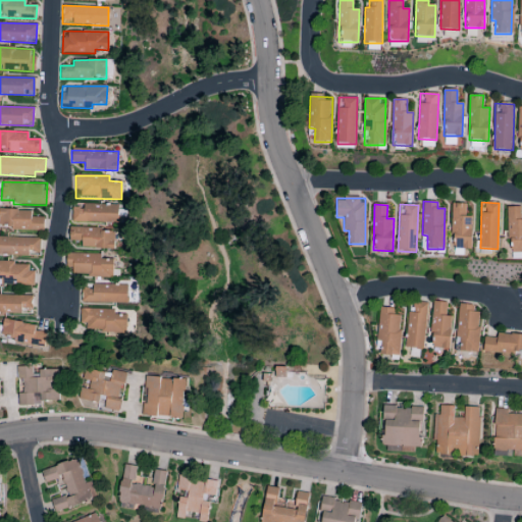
[(470,250),(471,216),(465,216),(465,204),(452,204),(451,249),(470,250)]
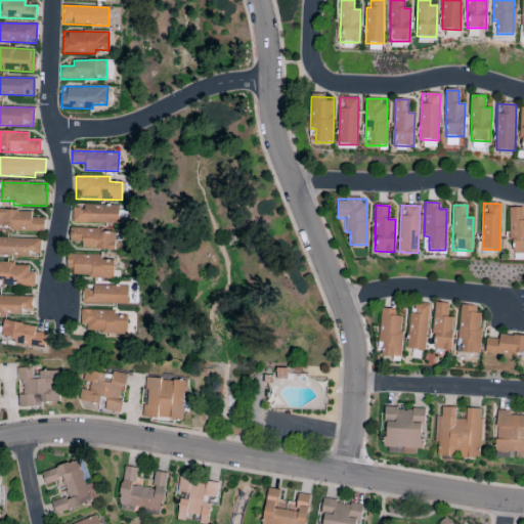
[(72,206),(72,223),(119,224),(119,207),(72,206)]
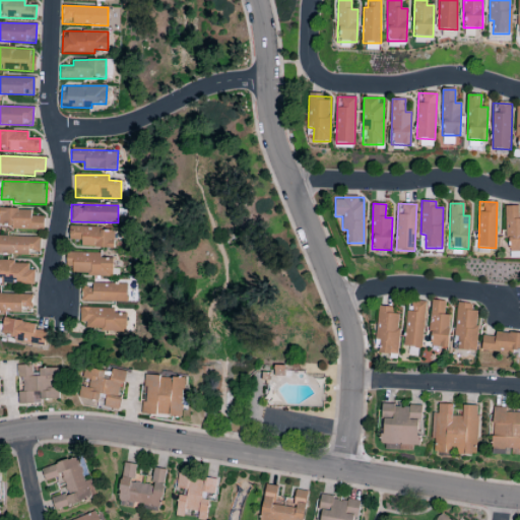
[(505,206),(507,253),(519,252),(519,218),(518,219),(517,206),(505,206)]
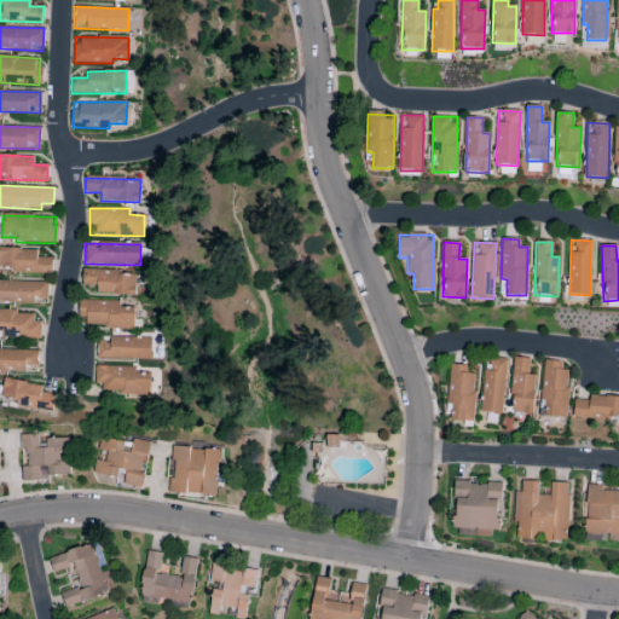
[(36,249),(0,248),(0,271),(52,273),(52,259),(36,258),(36,249)]
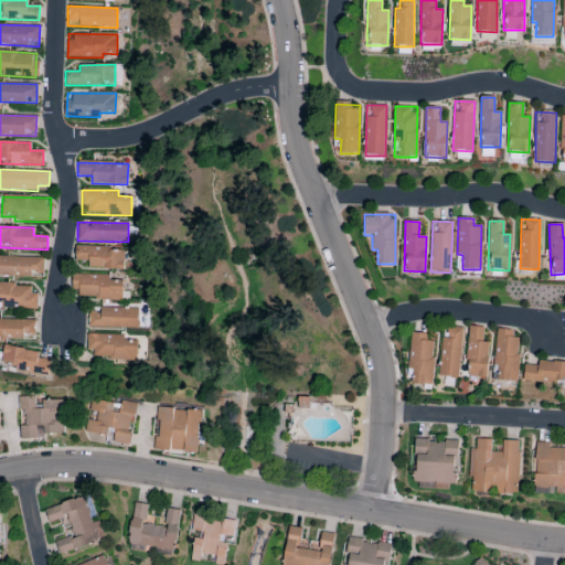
[(78,247),(77,260),(87,260),(87,268),(124,269),(124,248),(78,247)]
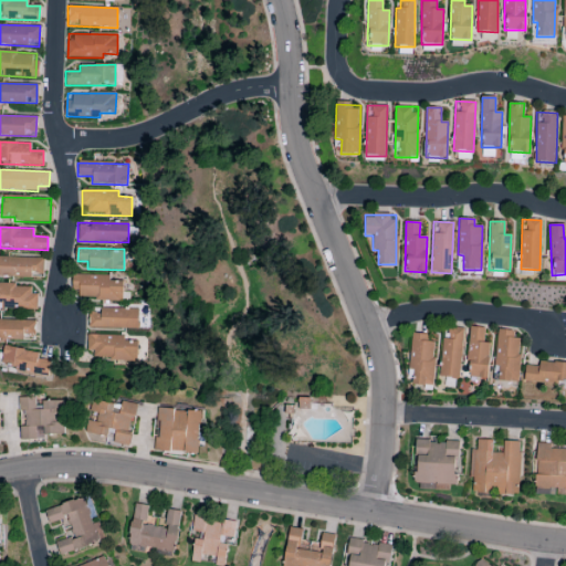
[(0,276),(42,279),(43,258),(0,257),(0,276)]
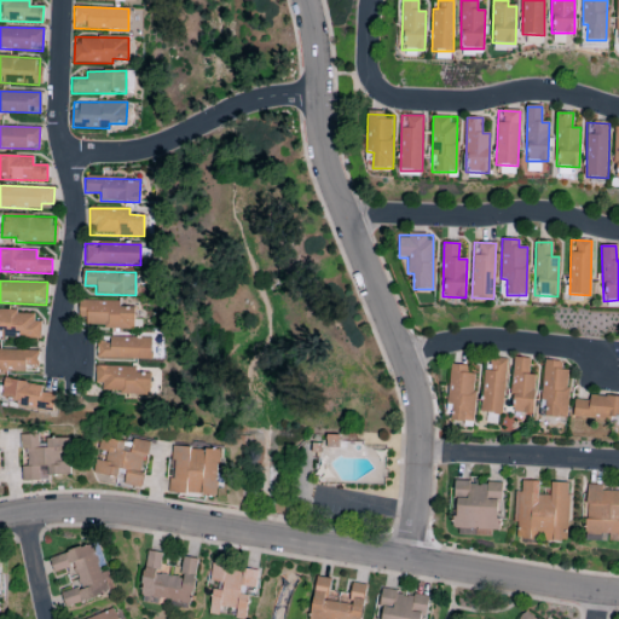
[(120,302),(82,301),(81,328),(134,329),(134,307),(120,307),(120,302)]
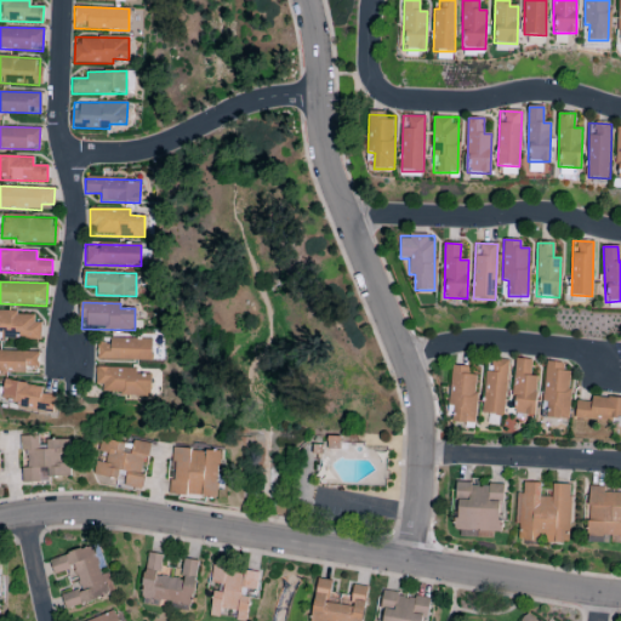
[(0,337),(38,339),(39,313),(0,312),(0,337)]
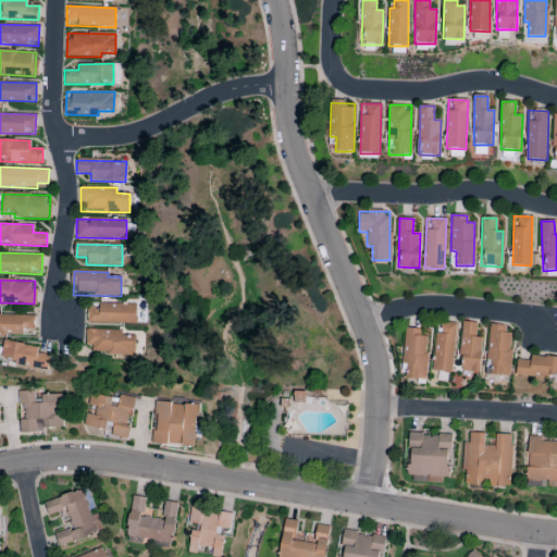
[(86,322),(135,324),(136,305),(99,304),(99,309),(87,309),(86,322)]
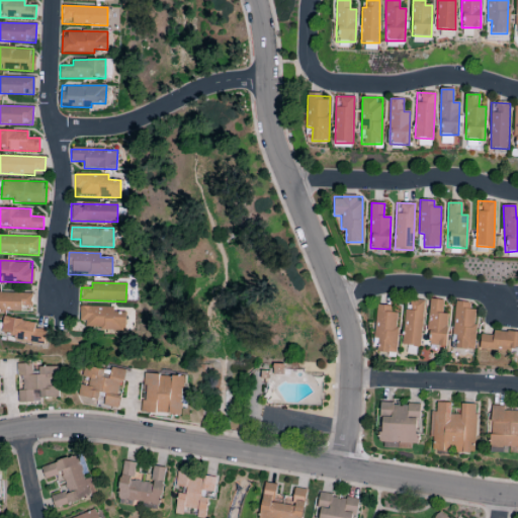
[(0,311),(31,312),(31,293),(0,292),(0,311)]
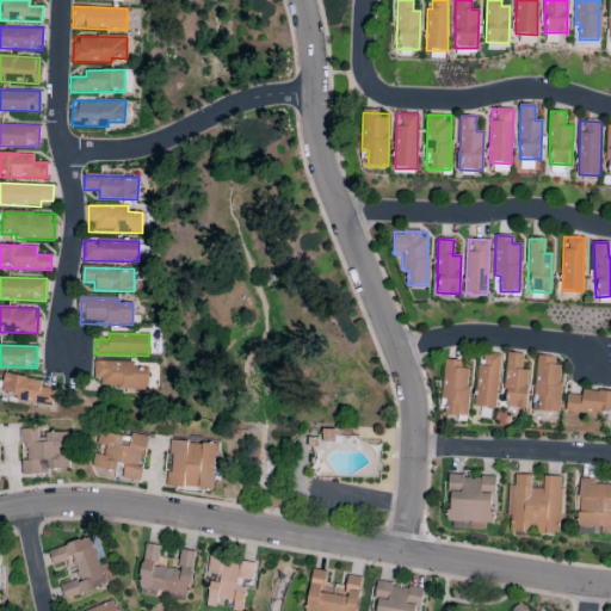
[(495,409),(501,355),(480,352),(475,407),(495,409)]
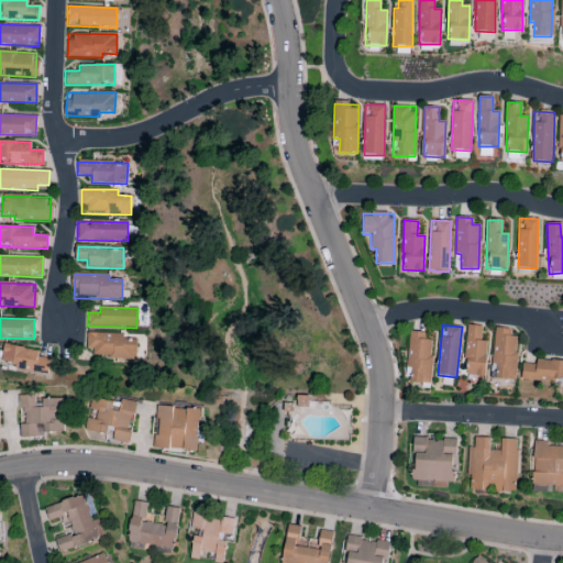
[(487,341),(481,341),(482,326),(467,326),(465,375),(485,376),(487,341)]
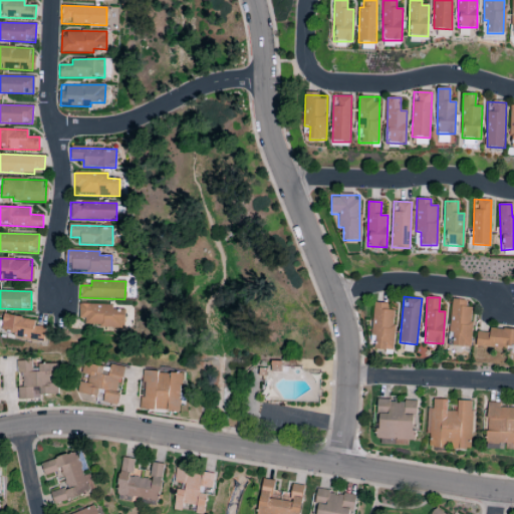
[(449,346),(469,346),(471,300),(451,299),(449,346)]
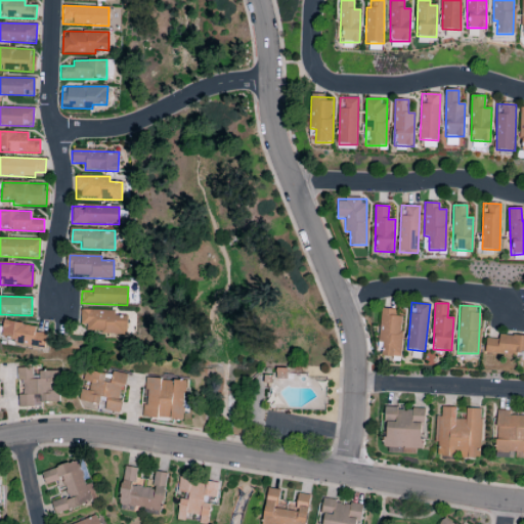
[(395,309),(381,309),(379,343),(384,343),(384,355),(400,356),(402,317),(395,316),(395,309)]
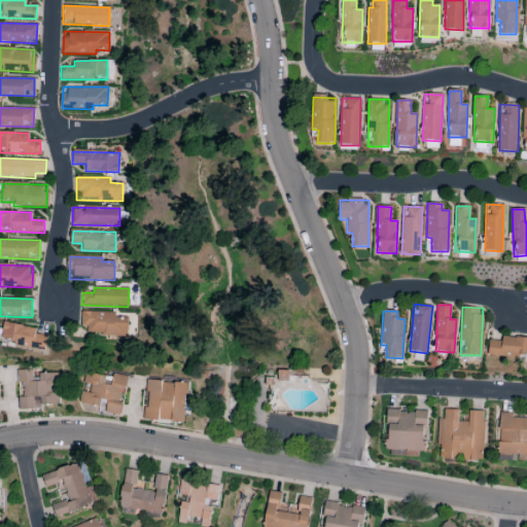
[(81,327),(86,327),(86,336),(128,337),(128,313),(81,312),(81,327)]
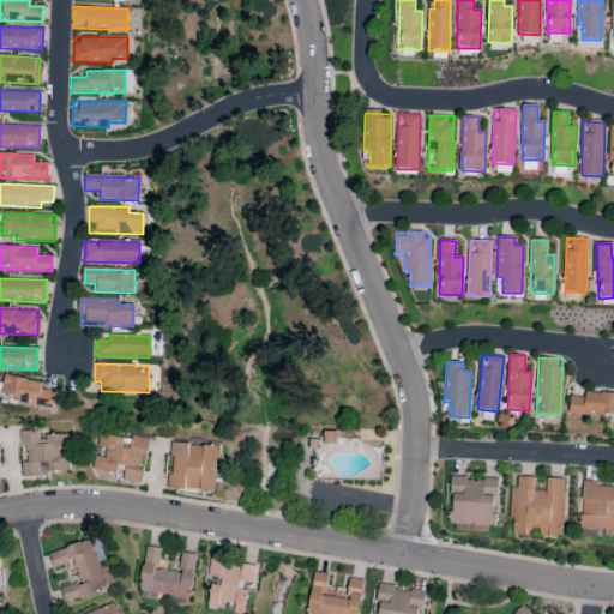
[(55,392),(41,390),(42,383),(4,375),(0,396),(0,397),(53,407),(55,392)]
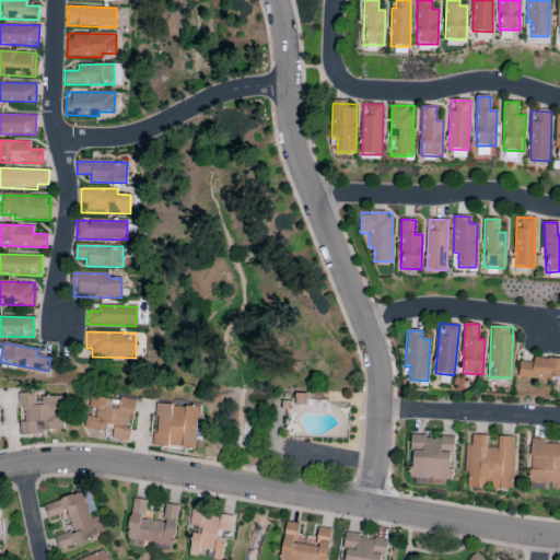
[(559,358),(533,358),(532,362),(520,362),(518,377),(559,378),(559,358)]
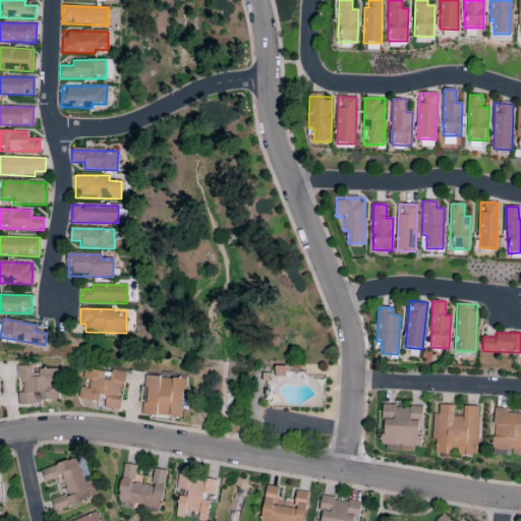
[(18,403),(59,402),(59,389),(52,389),(52,381),(59,381),(58,369),(33,369),(33,366),(18,366),(18,403)]
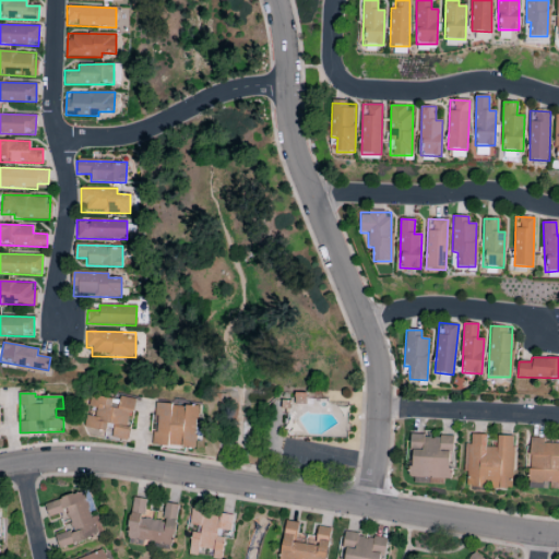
[(134,400),(120,396),(118,408),(110,407),(111,399),(90,395),(86,411),(83,428),(109,432),(108,437),(128,441),(134,400)]
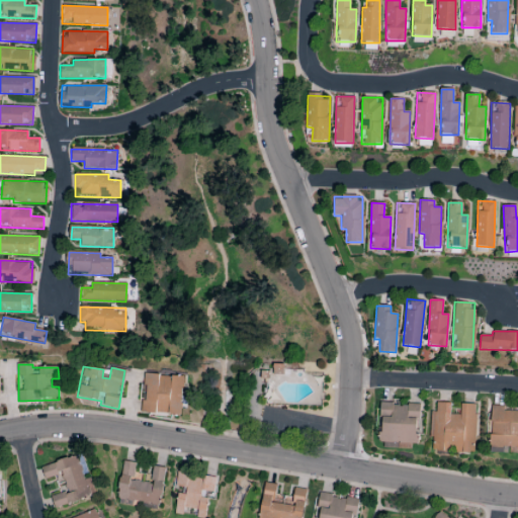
[(183,375),(143,375),(143,414),(182,414),(183,375)]
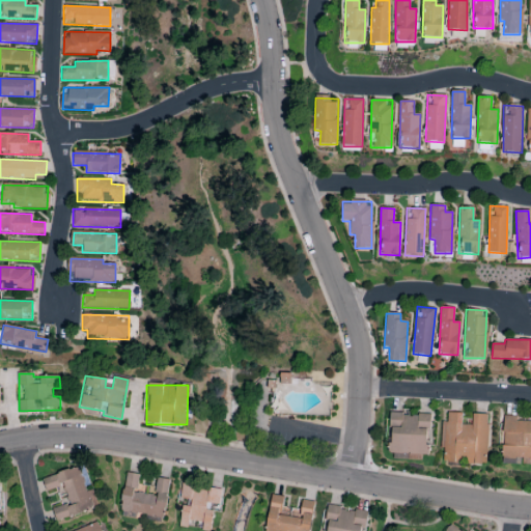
[(486,464),(487,415),(472,414),(472,425),(463,425),(463,413),(447,413),(447,422),(444,422),(443,463),(486,464)]
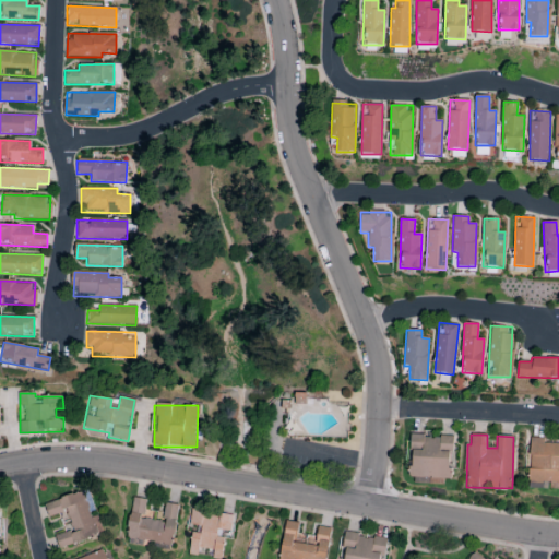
[(451,479),(451,437),(411,436),(409,478),(451,479)]
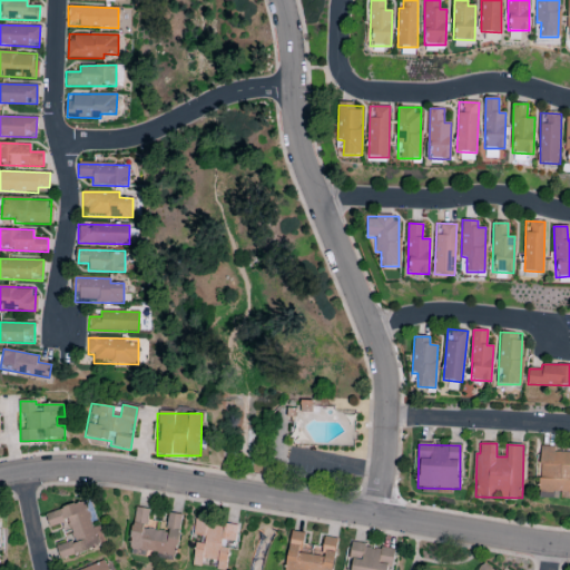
[(569,450),(569,453),(554,452),(554,448),(541,446),(539,492),(569,493),(569,450)]
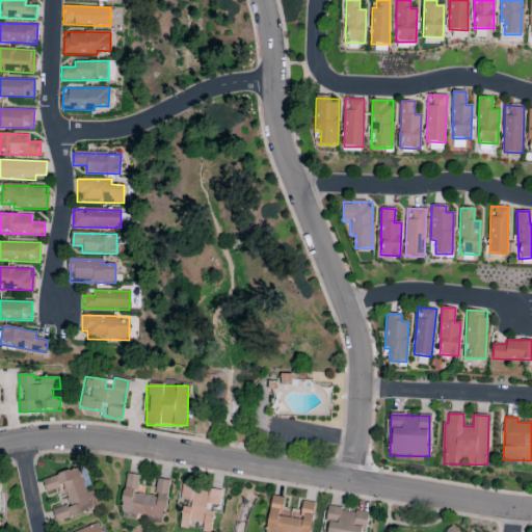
[(55,522),(99,510),(92,489),(85,491),(80,469),(43,478),(46,493),(57,489),(58,495),(65,493),(69,505),(52,509),(55,522)]
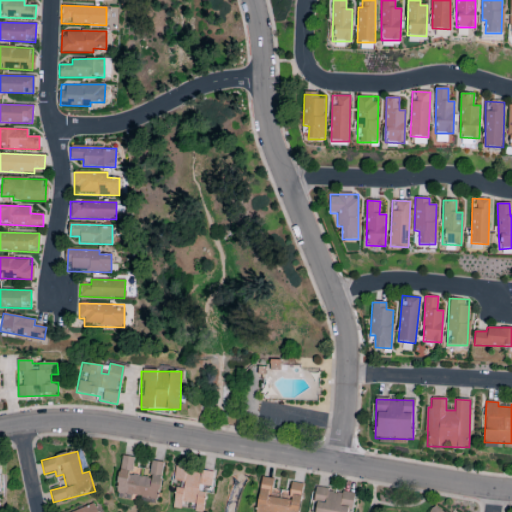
[(149,477),(131,475),(133,457),(121,456),(116,494),(158,499),(163,463),(151,461),(149,477)]
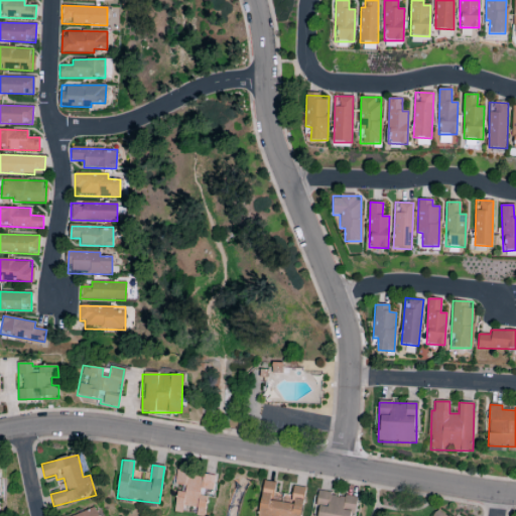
[(216,476),(176,471),(174,486),(177,486),(174,512),(182,513),(183,506),(197,507),(196,515),(197,515),(204,515),(207,497),(200,496),(201,489),(214,490),(216,476)]
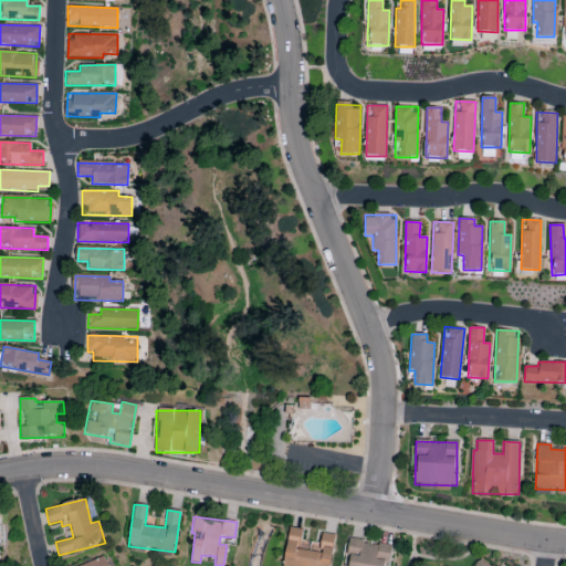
[(283,565),(331,565),(334,535),(322,533),(321,544),(302,541),(303,530),(289,527),(283,565)]
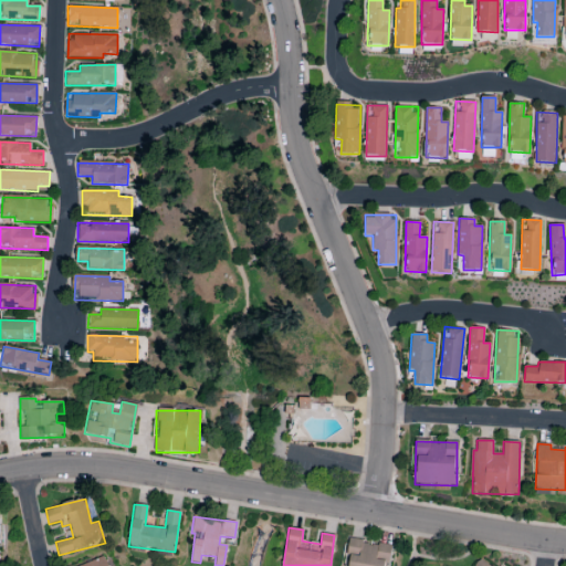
[(344,565),(385,565),(386,561),(390,562),(391,546),(348,540),(344,565)]
